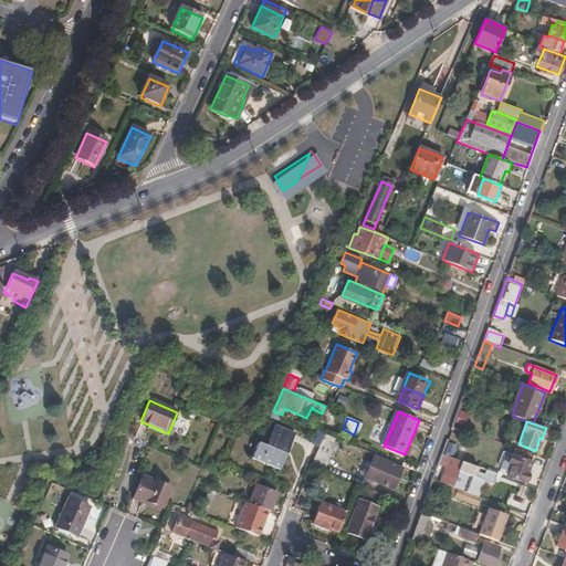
[(286,453),(284,451),(289,439),(292,441),(295,431),(275,423),(266,443),(258,440),(251,456),(280,468),(286,453)]
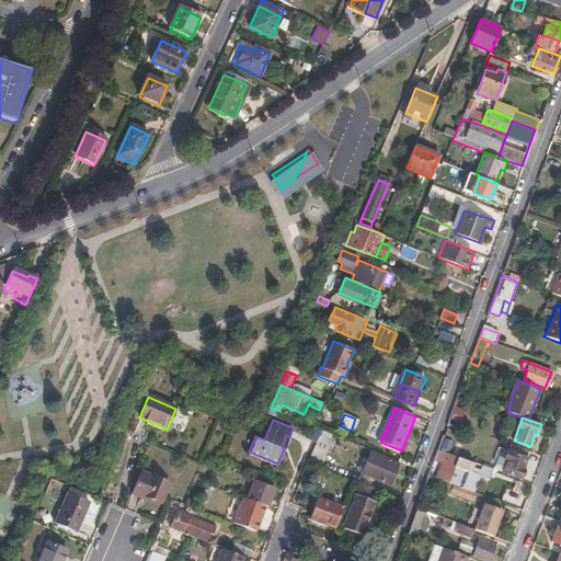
[(311,453),(308,460),(317,464),(322,467),(333,441),(331,441),(334,433),(323,428),(311,453)]
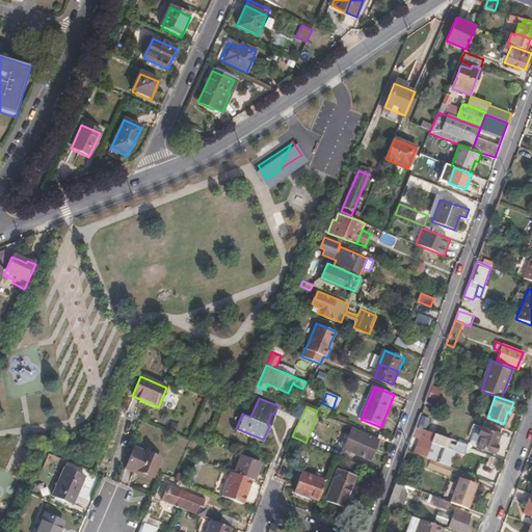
[(422,428),(424,422),(419,420),(416,426),(420,428),(422,428)]
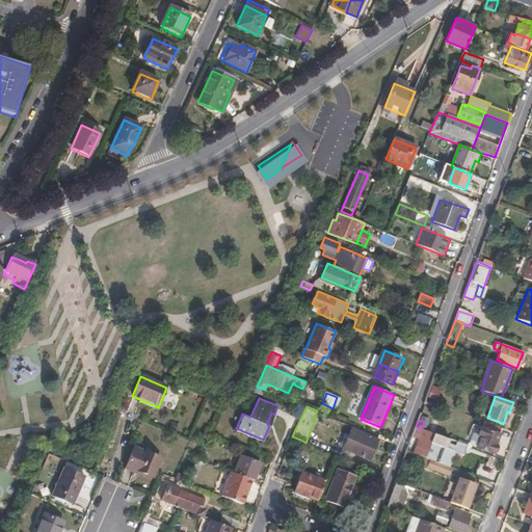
[(497,445),(498,441),(501,434),(500,433),(500,430),(502,428),(484,422),(482,427),(481,427),(478,434),(473,432),(468,446),(472,448),(473,446),(494,453),(495,452),(497,452),(498,448),(497,447),(497,445)]
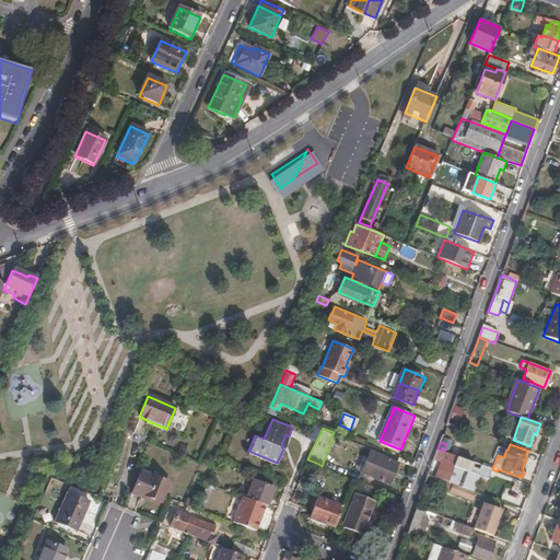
[(442,451),(438,448),(435,455),(443,457),(438,471),(440,471),(438,478),(450,482),(455,467),(443,462),(445,453),(473,463),(473,462),(442,451)]
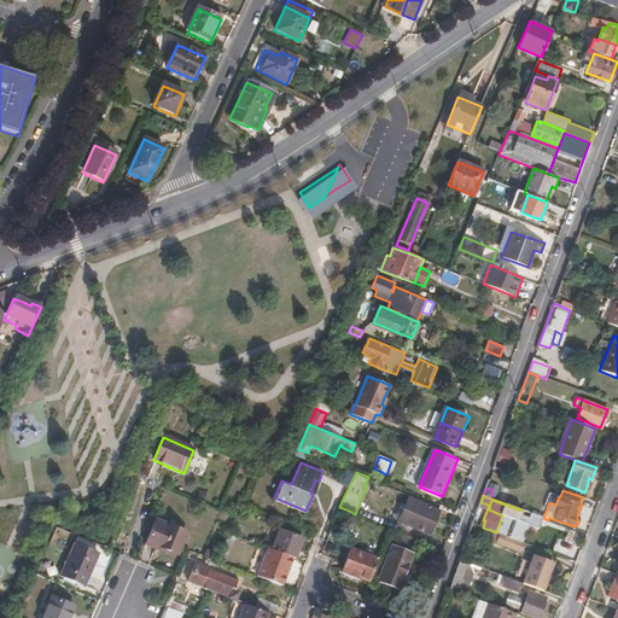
[(431,532),(439,511),(410,499),(401,520),(420,529),(431,532)]
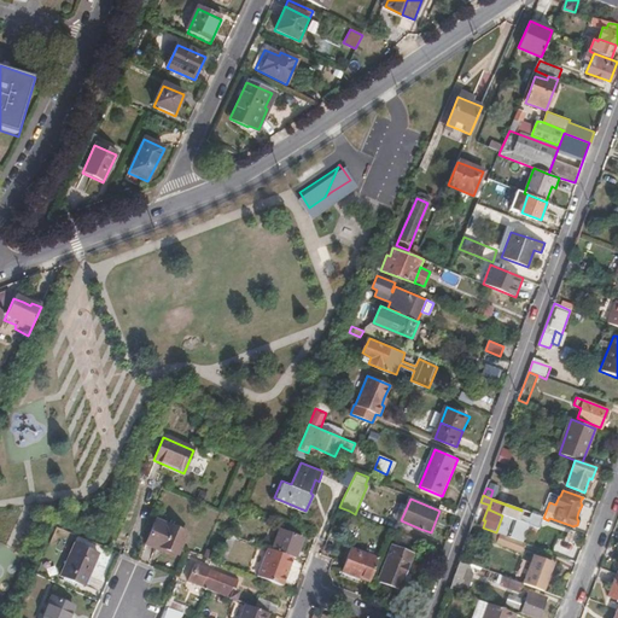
[(543,518),(522,509),(522,511),(491,500),(489,509),(502,516),(511,518),(518,520),(519,518),(541,525),(543,518)]
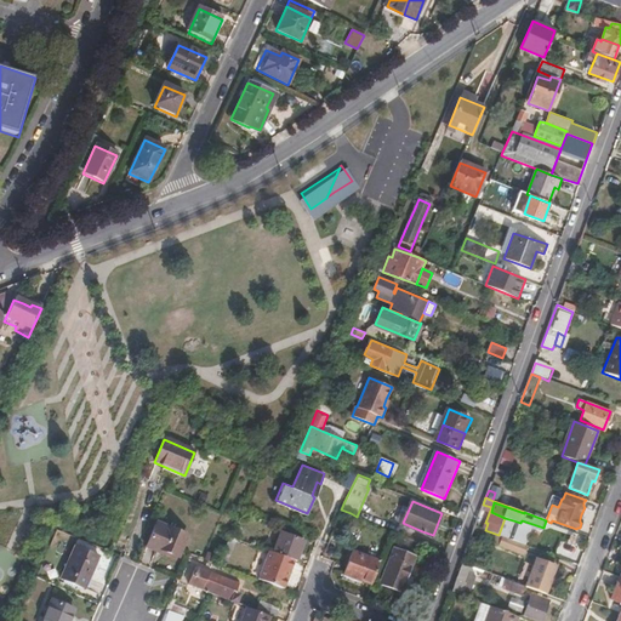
[(340,542),(351,513),(341,510),(330,539),(340,542)]
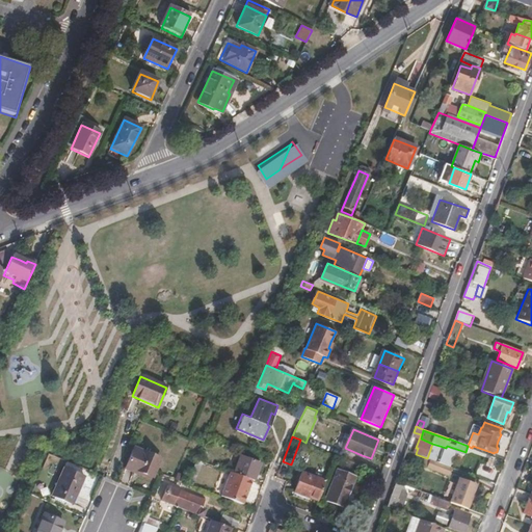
[(416,454),(418,448),(416,448),(413,447),(414,444),(410,442),(407,450),(416,454)]
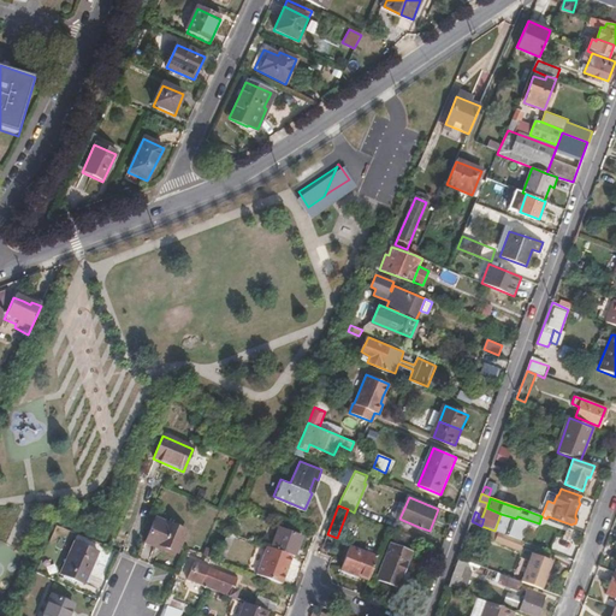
[(503,534),(509,516),(501,514),(495,531),(503,534)]
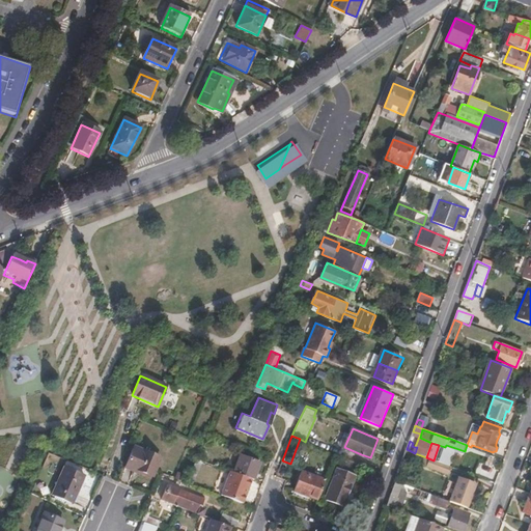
[(154,475),(162,456),(135,445),(126,467),(135,470),(136,468),(154,475)]
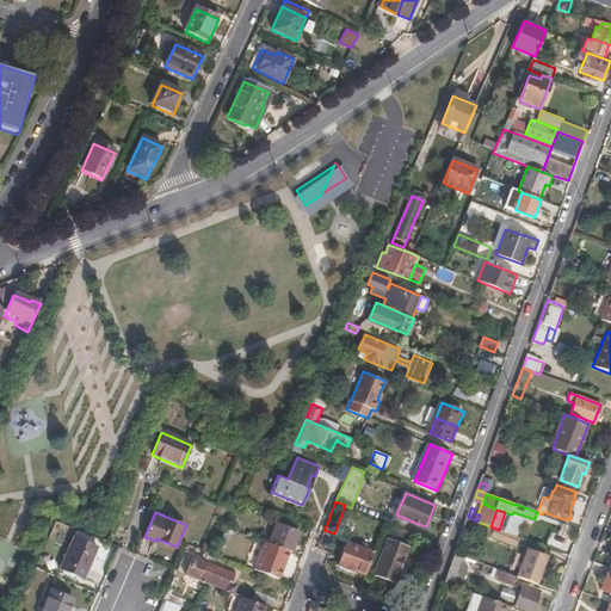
[(291,551),(298,532),(275,523),(267,543),(290,550),(291,551)]
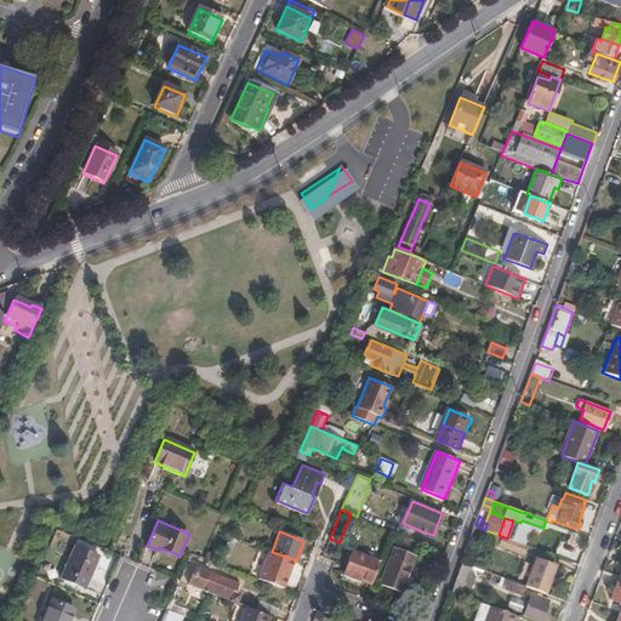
[(226,567),(238,539),(231,535),(218,564),(226,567)]
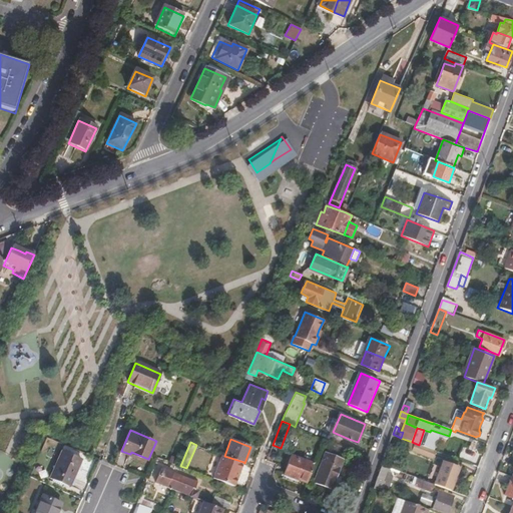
[(433,458),(435,451),(419,445),(412,442),(409,449),(433,458)]
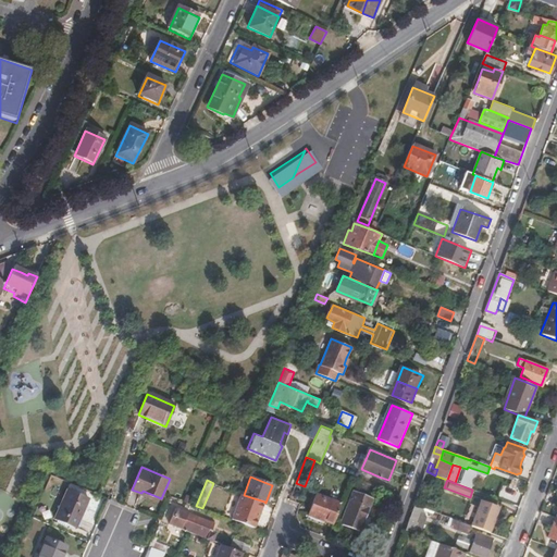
[(75,528),(88,497),(69,489),(56,518),(75,528)]
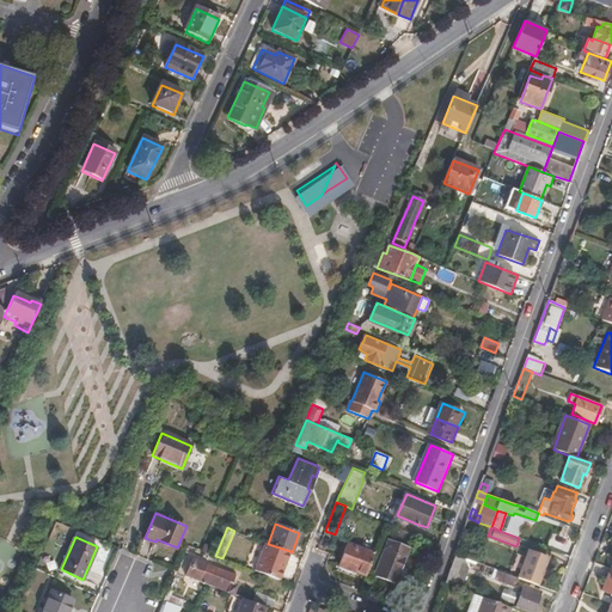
[(397,583),(411,546),(389,538),(374,574),(397,583)]
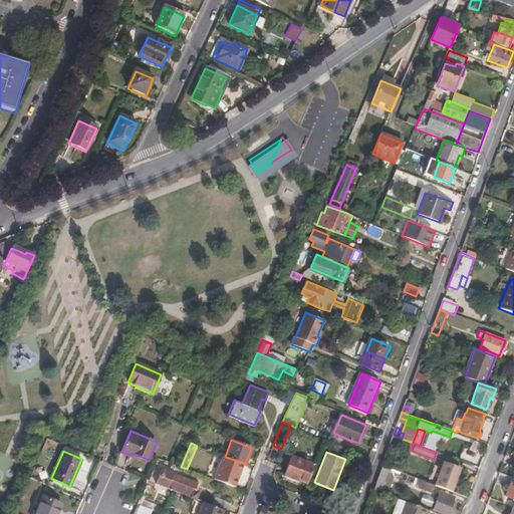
[(234,488),(244,463),(225,457),(223,456),(214,479),(234,488)]
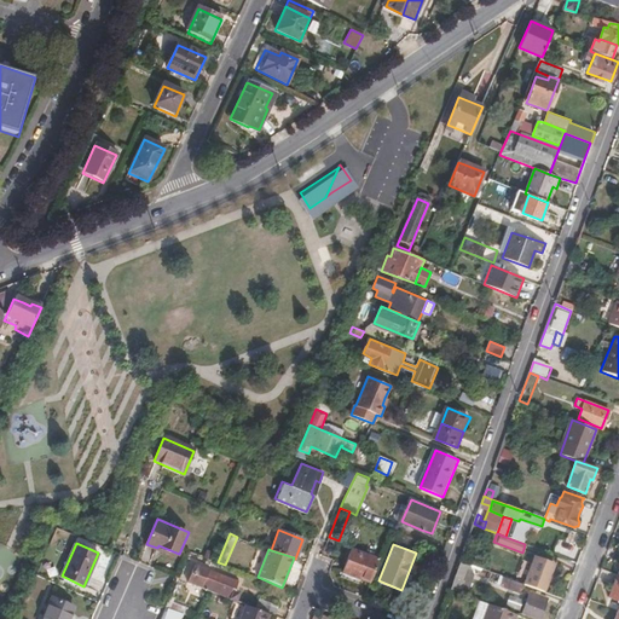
[(371,583),(380,560),(353,549),(345,573),(358,578),(371,583)]
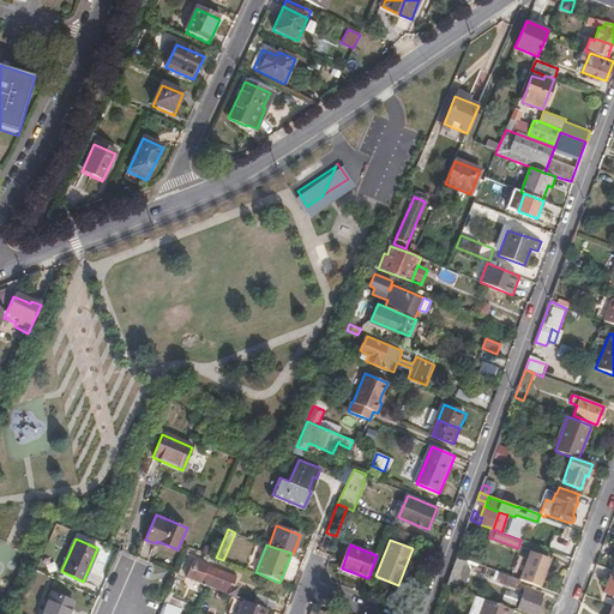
[(540,588),(551,559),(530,552),(519,579),(540,588)]
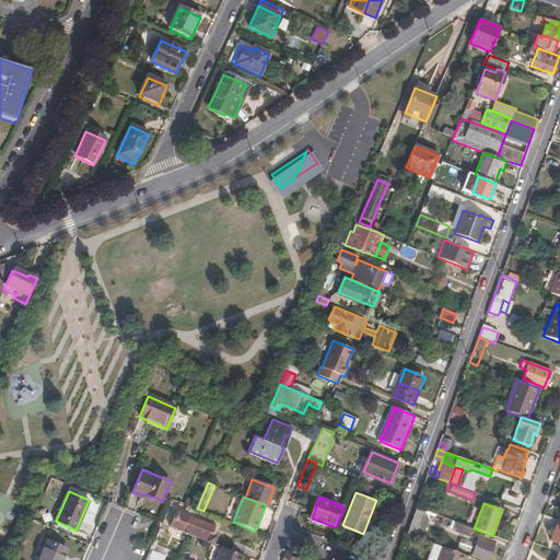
[(417,506),(407,534),(422,539),(430,520),(427,511),(417,506)]
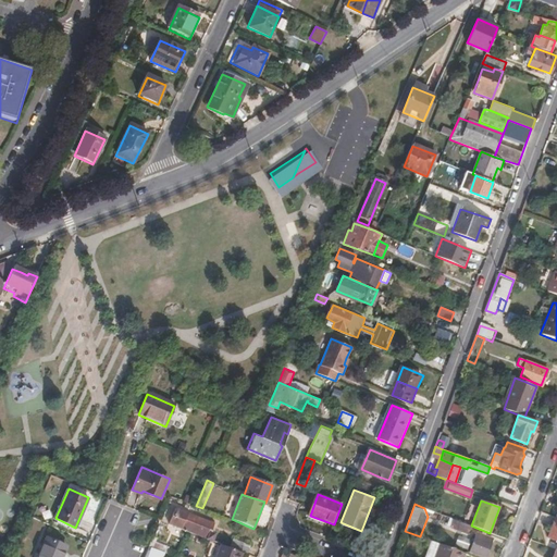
[(210,530),(213,522),(187,511),(182,527),(213,539),(217,533),(210,530)]
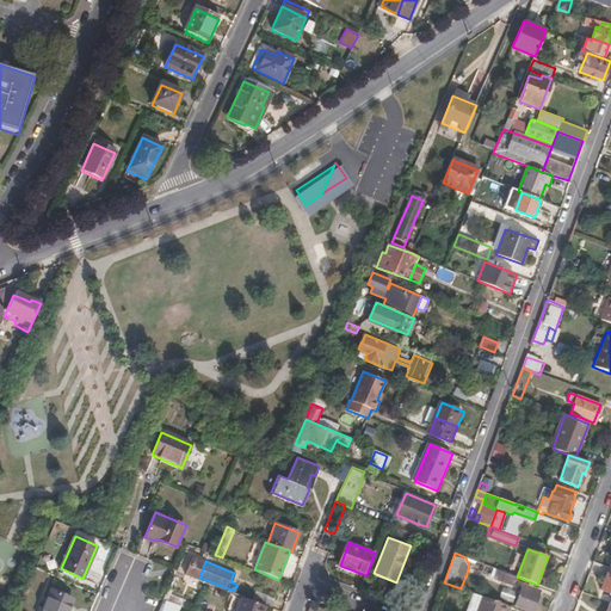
[(610,568),(609,568),(600,591),(610,593),(610,568)]
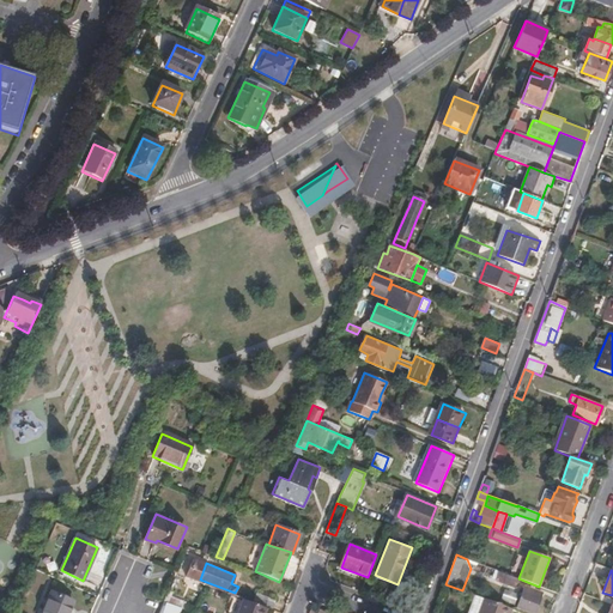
[(516,586),(519,578),(507,574),(504,582),(516,586)]
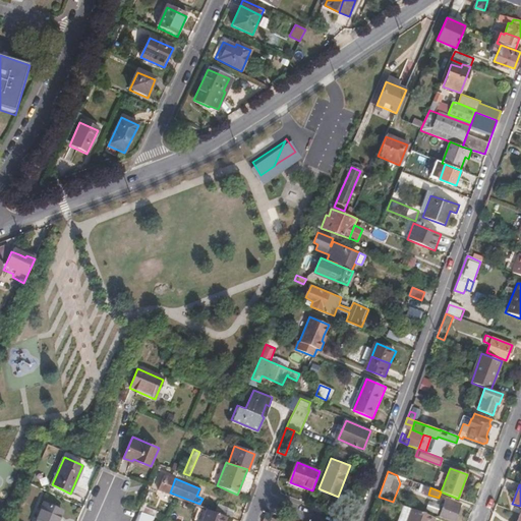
[(452,520),(454,520),(461,504),(447,499),(440,516),(452,520)]
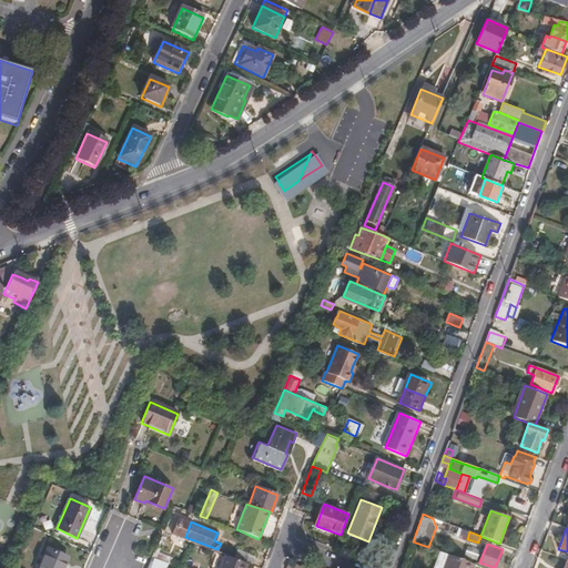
[(64,567),(69,559),(47,549),(38,567),(64,567)]
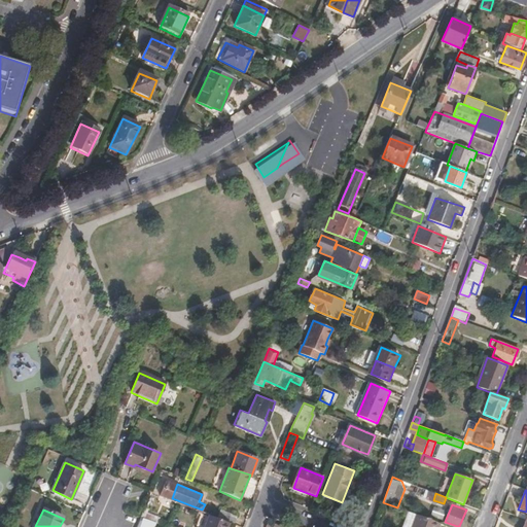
[(436,526),(438,524),(408,512),(403,526),(405,526),(436,526)]
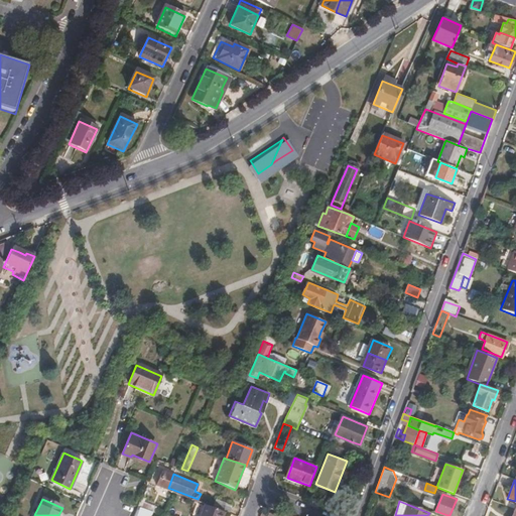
[(231,514),(233,508),(221,503),(219,510),(221,510),(231,514)]
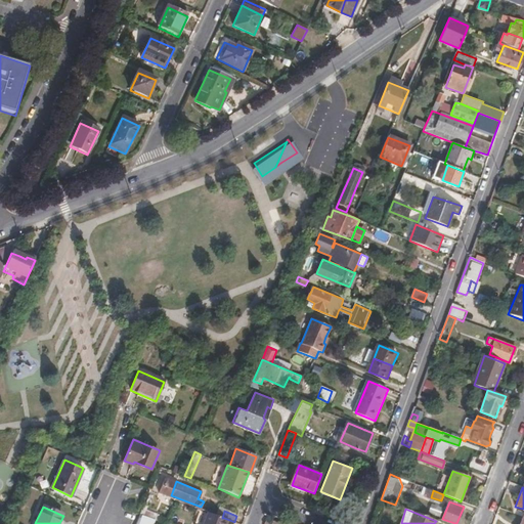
[(222,523),(224,518),(222,518),(207,512),(202,523),(222,523)]
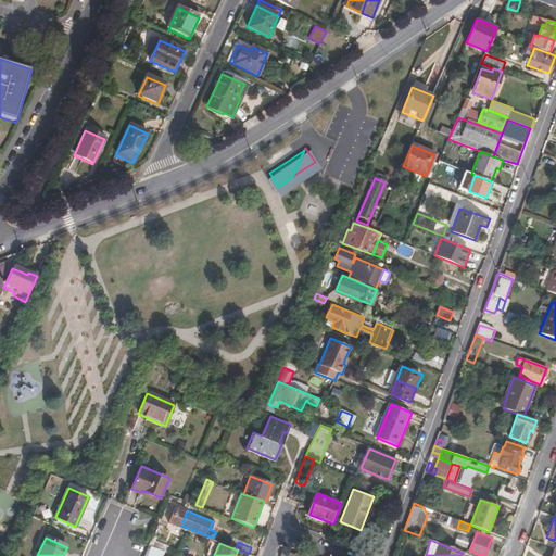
[(143,555),(162,555),(164,552),(149,545),(143,555)]
